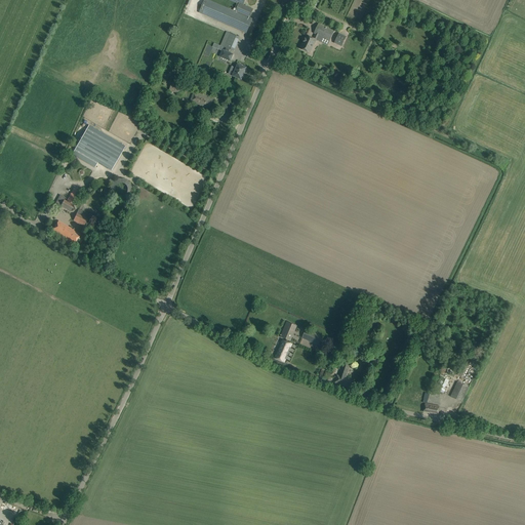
[(252,19),(249,18),(253,10),(243,5),(238,3),(235,11),(208,0),(204,0),(199,12),(246,33),(252,19)]
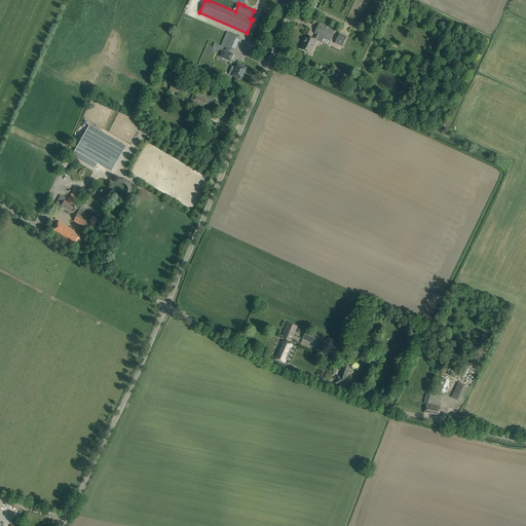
[(329,46),(336,32),(320,24),(314,34),(316,34),(314,39),(307,36),(301,49),(310,53),(317,40),(329,46)]
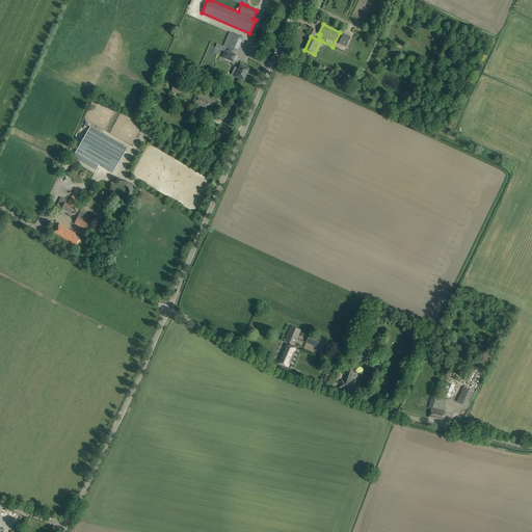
[(233,33),(227,48),(237,52),(243,37),(233,33)]
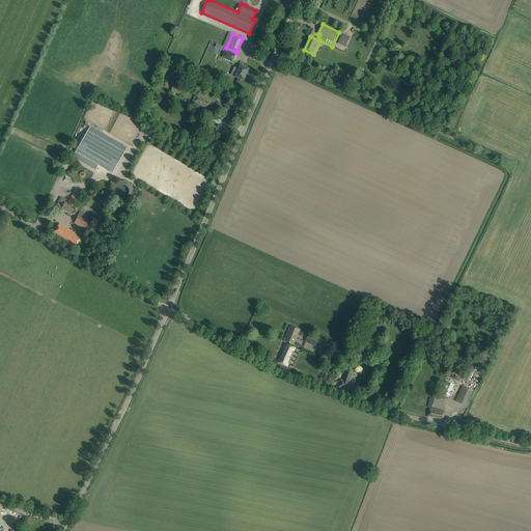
[(351,37),(342,33),(338,44),(346,47),(351,37)]
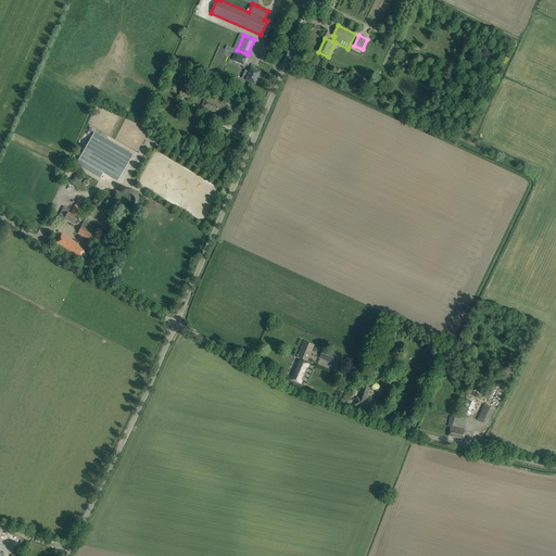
[(236,53),(232,60),(244,65),(244,63),(247,58),(236,53)]
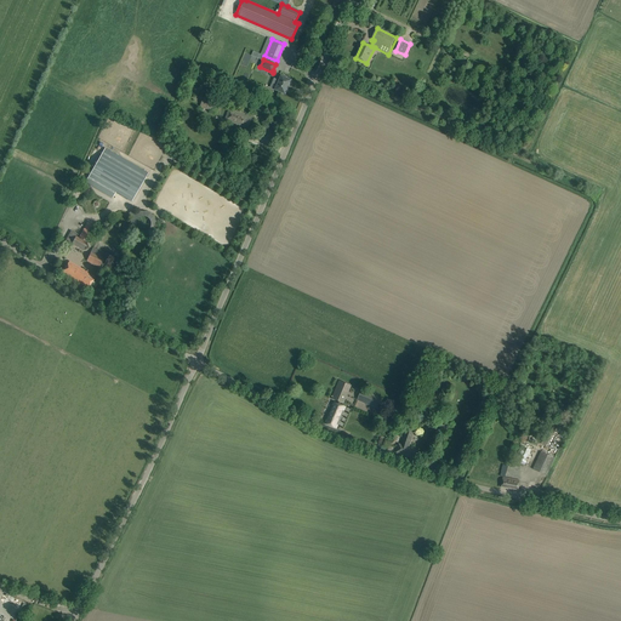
[(273,73),(271,78),(284,84),(281,91),(289,95),(294,85),(288,83),(289,79),(290,79),(291,74),(284,72),(283,74),(273,70),(273,73)]
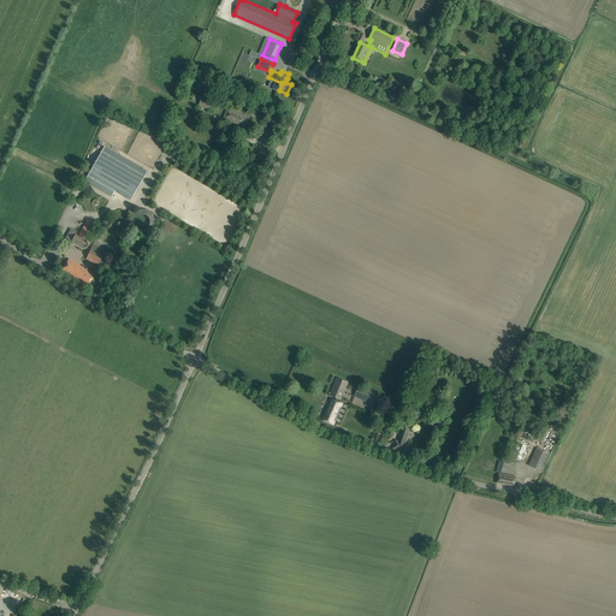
[(202,96),(199,106),(213,112),(218,102),(202,96)]
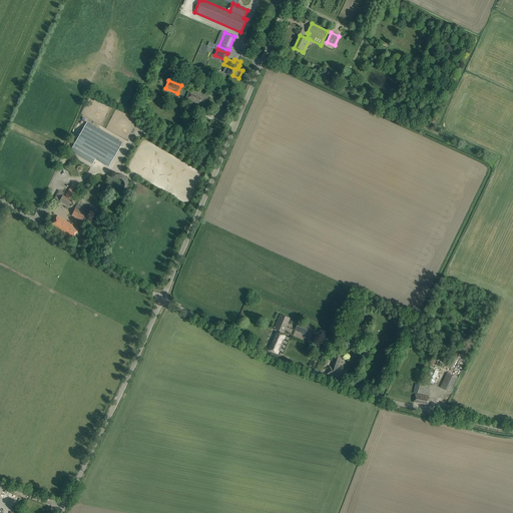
[(224,83),(219,80),(213,93),(218,96),(224,83)]
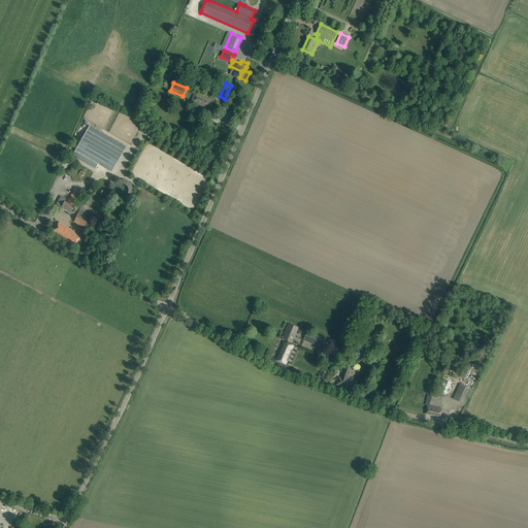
[(201,104),(200,105),(210,109),(216,99),(198,92),(194,101),(201,104)]
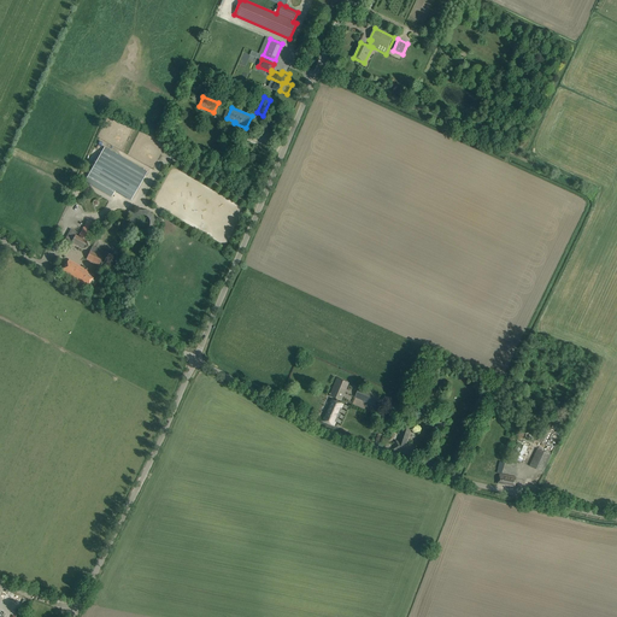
[(234,128),(231,135),(239,139),(242,130),(234,128)]
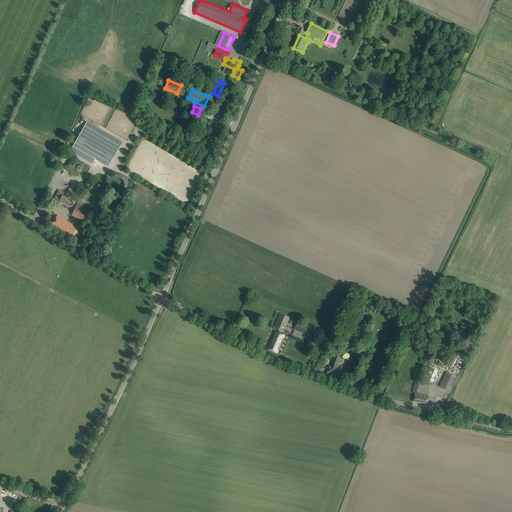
[(95,159),(109,166),(122,143),(86,122),(70,150),(93,163),(95,159)]
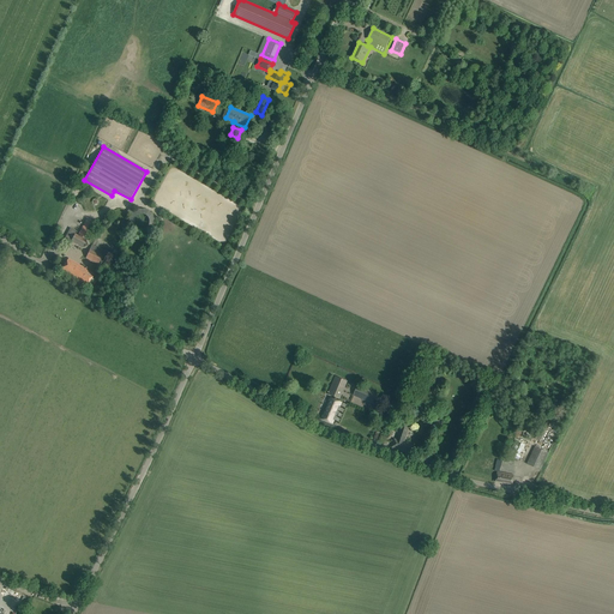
[(71,241),(83,247),(96,224),(88,220),(78,236),(74,234),(71,241)]
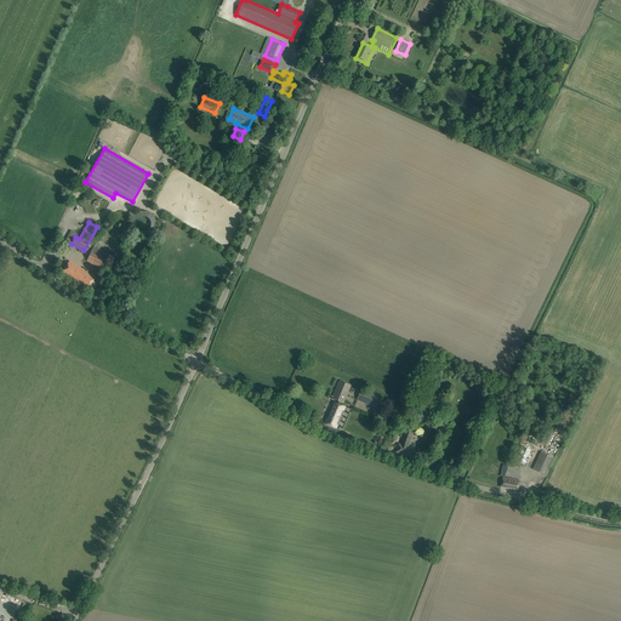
[(93,248),(86,261),(98,267),(106,254),(93,248)]
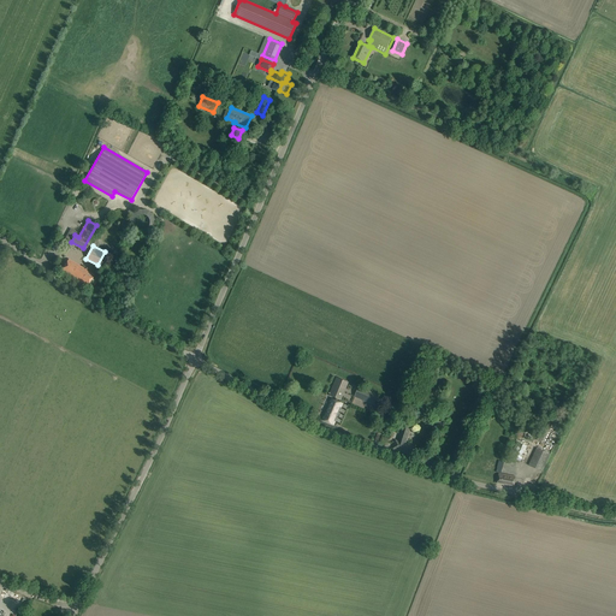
[(94,276),(69,260),(61,271),(88,286),(94,276)]
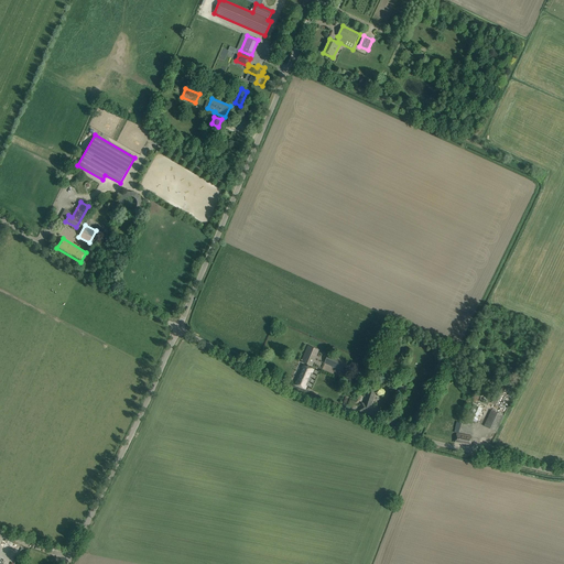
[(301,362),(313,367),(318,350),(306,346),(301,362)]
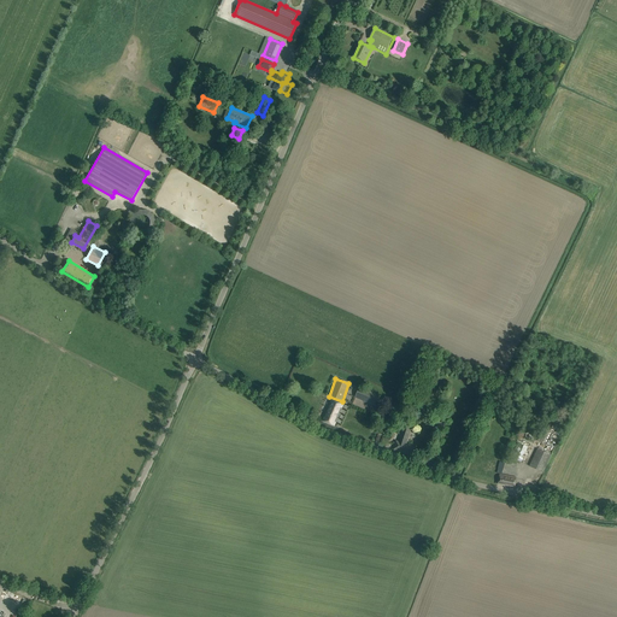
[(354,398),(375,406),(378,395),(372,392),(374,389),(370,388),(369,391),(359,387),(354,398)]
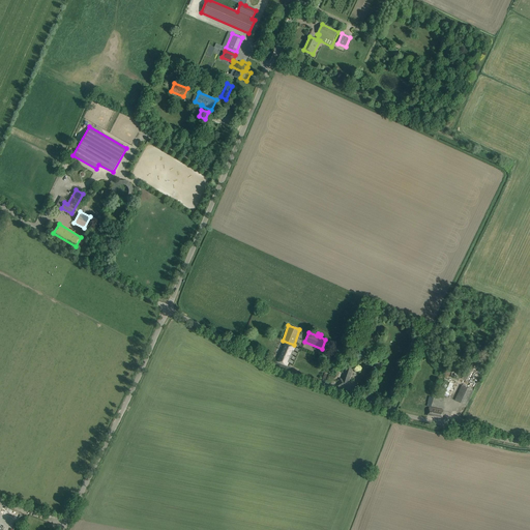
[(285,345),(277,361),(287,365),(294,349),(285,345)]
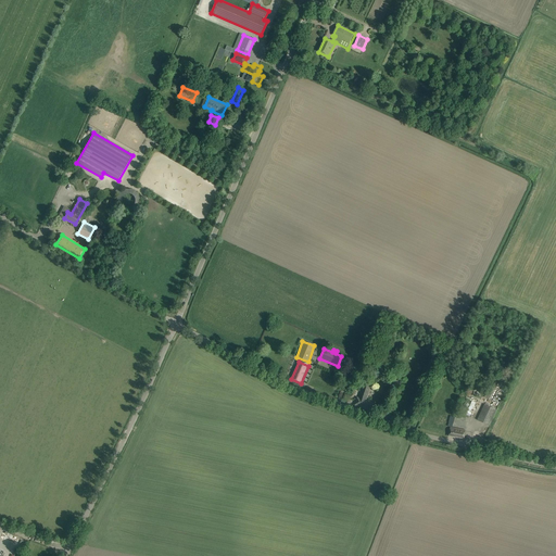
[(390,380),(399,383),(401,376),(392,373),(390,380)]
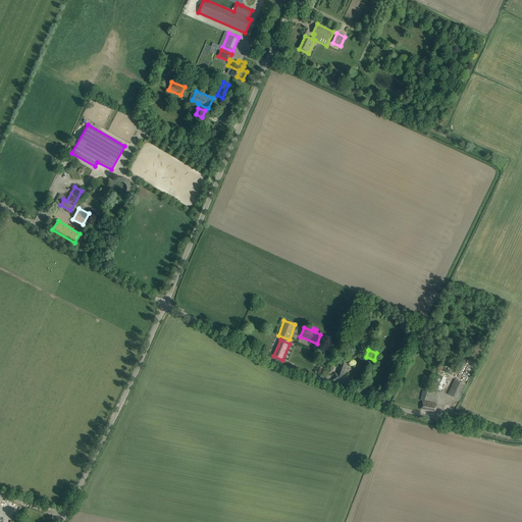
[(333,380),(350,385),(352,379),(343,376),(347,361),(342,359),(337,371),(341,372),(338,376),(334,375),(333,380)]
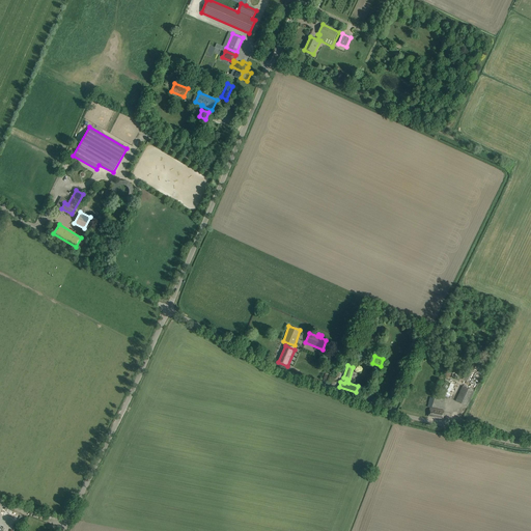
[(474,392),(463,387),(455,401),(467,407),(474,392)]
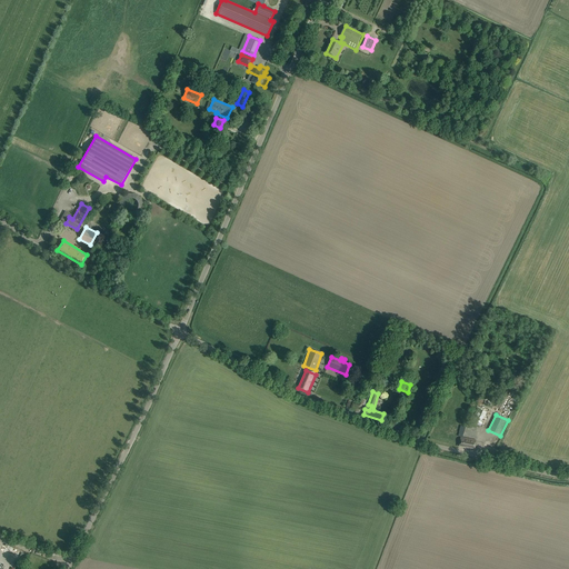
[(477,439),(460,437),(459,447),(475,449),(477,439)]
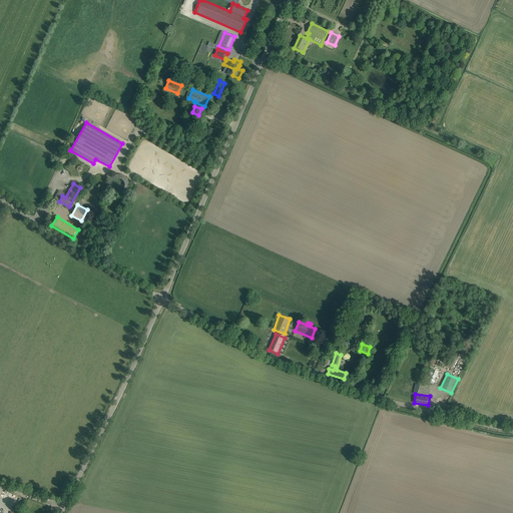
[(17,504),(20,498),(4,491),(0,499),(8,503),(9,500),(17,504)]
